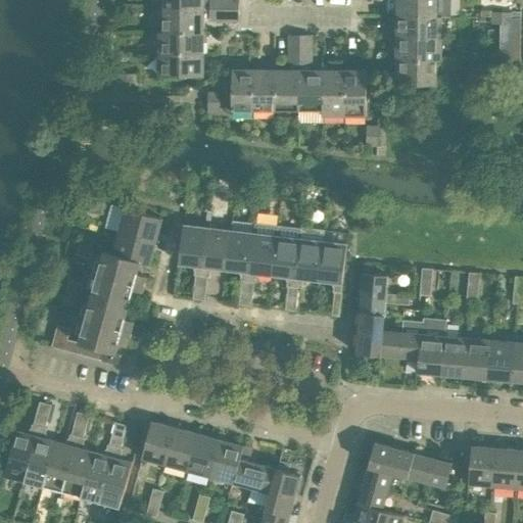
[(163,0),(163,8),(239,9),(238,0),(163,0)]
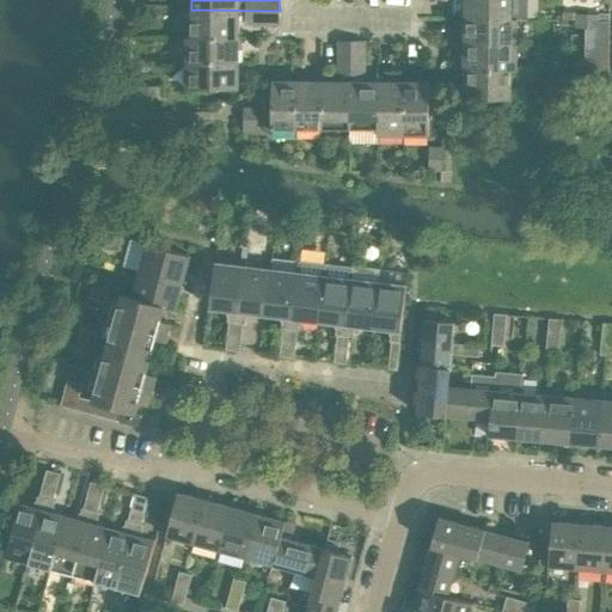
[(464,0),(464,20),(512,20),(512,19),(512,0),(464,0)]
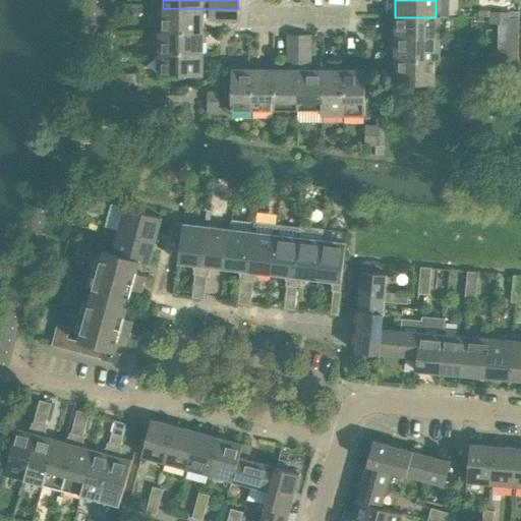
[(500,12),(500,24),(509,24),(510,18),(519,18),(519,3),(515,0),(512,0),(507,12),(500,12)]
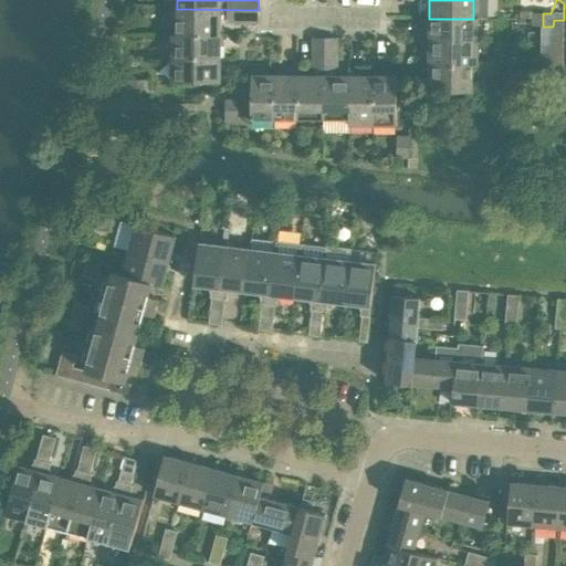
[(177,9),(177,34),(177,35),(221,35),(221,20),(227,20),(227,22),(259,22),(259,10),(177,9)]
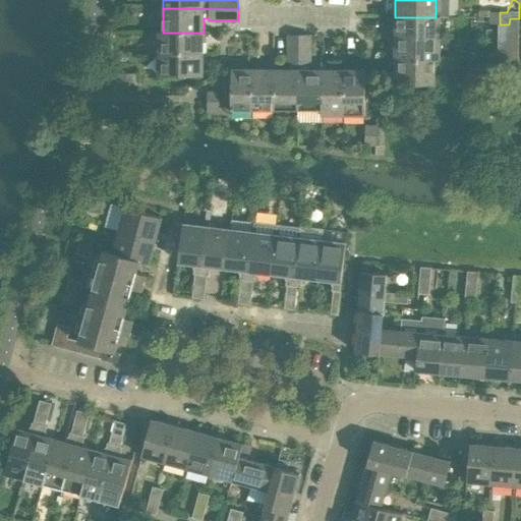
[(490,24),(500,24),(500,12),(490,12),(490,24)]
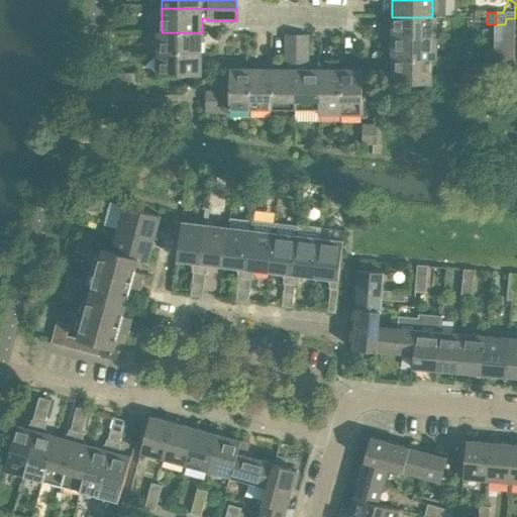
[(392,17),(392,37),(436,37),(437,16),(432,16),(432,17),(392,17)]
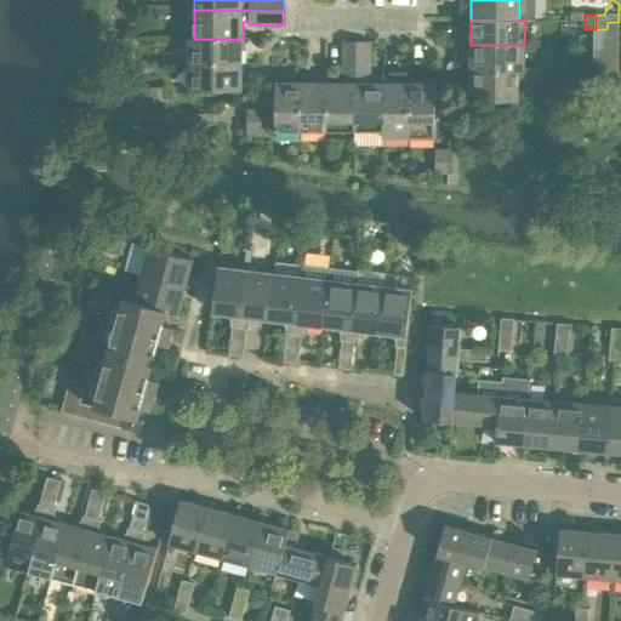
[(188,38),(188,63),(241,64),(243,39),(194,39),(194,38),(188,38)]
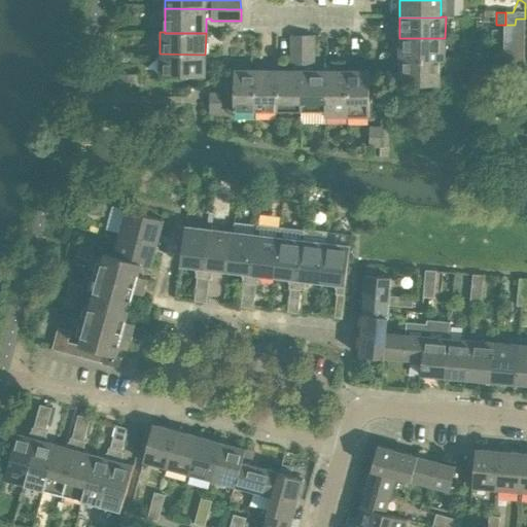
[(276,110),(302,111),(303,35),(290,35),(290,64),(292,64),(292,70),(276,70),(276,110)]
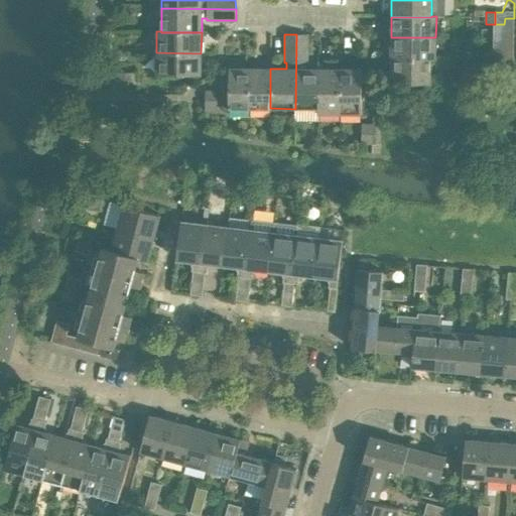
[(295,109),(318,109),(319,109),(319,69),(305,69),(305,63),(307,63),(307,34),(296,34),(295,109)]
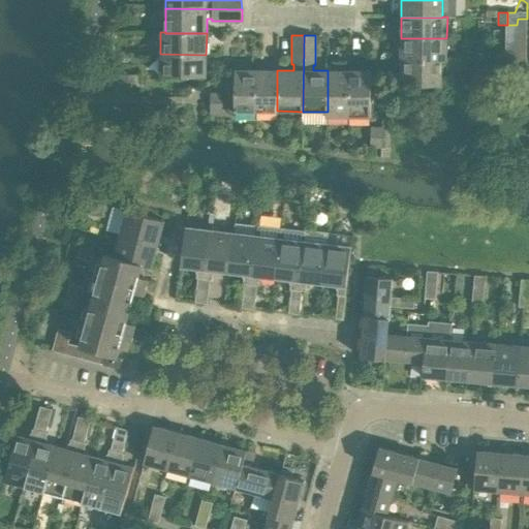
[(401,38),(401,59),(441,60),(441,61),(446,61),(446,38),(401,38)]
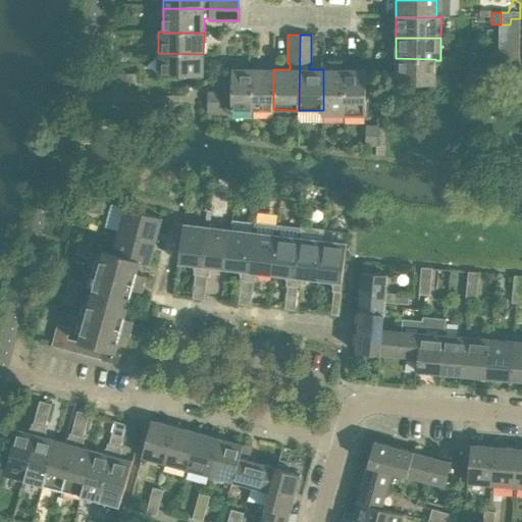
[(203,54),(158,53),(158,75),(203,75),(203,54)]
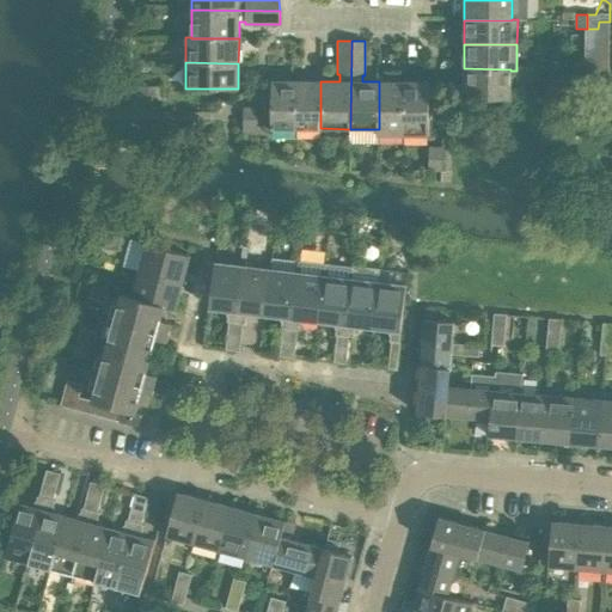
[(575,77),(586,77),(587,63),(575,63),(575,77)]
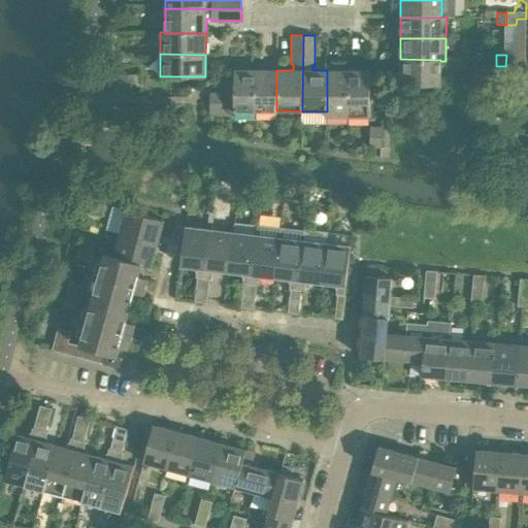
[(506,55),(505,66),(516,66),(516,55),(506,55)]
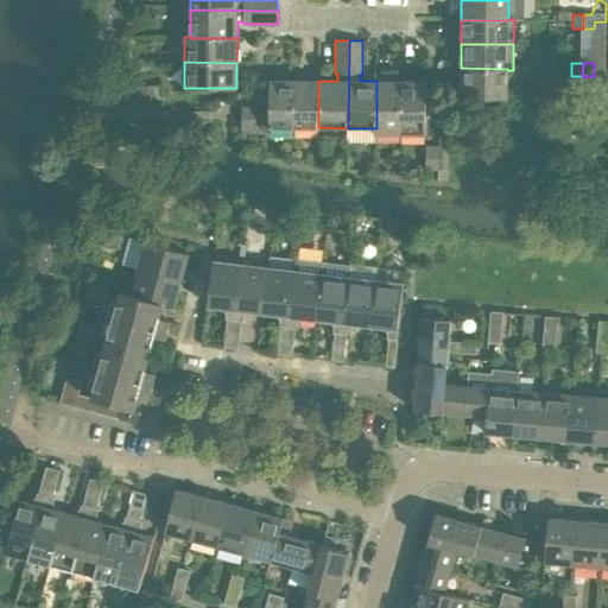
[(507,69),(461,68),(460,97),(507,99),(507,70),(507,69)]
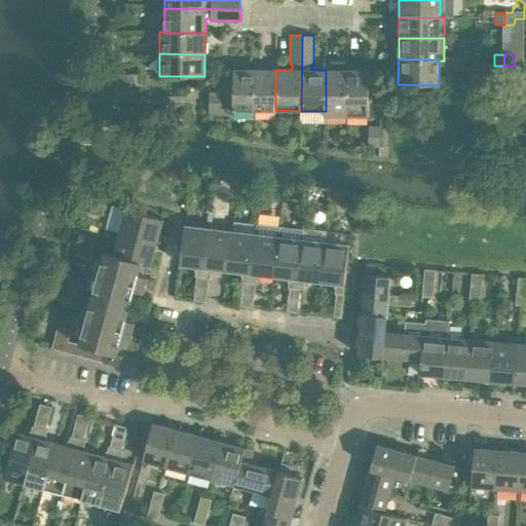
[(233,110),(255,110),(255,69),(233,69),(233,92),(231,92),(231,101),(233,101),(233,110)]
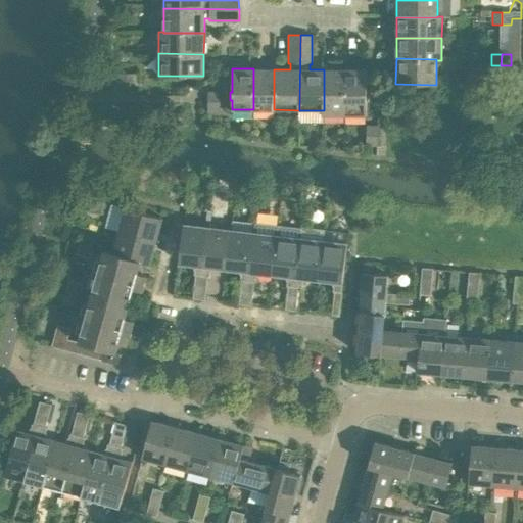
[(253,109),(274,109),(274,69),(253,68),(253,109)]
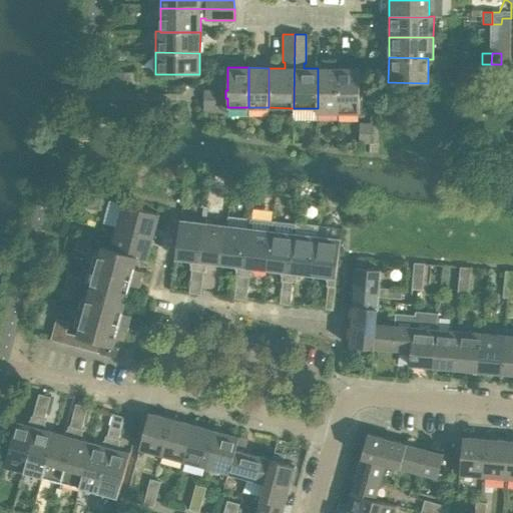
[(317,113),(338,113),(339,68),(318,68),(318,108),(317,108),(317,113)]
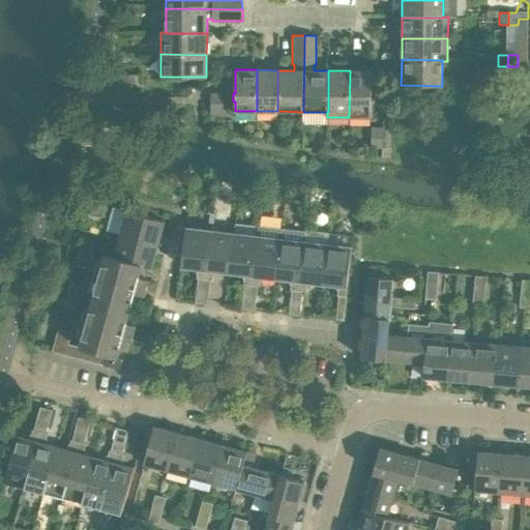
[(350,70),(349,117),(372,117),(372,70),(350,70)]
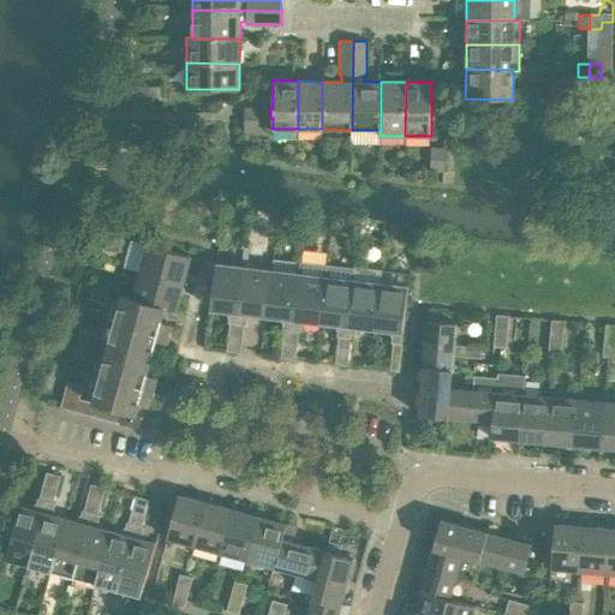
[(138,100),(149,100),(149,87),(138,87),(138,100)]
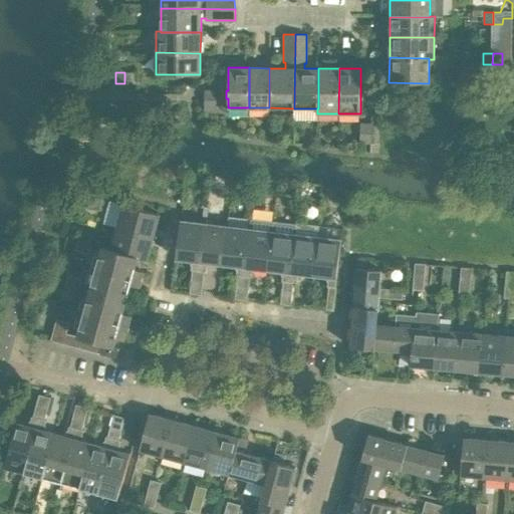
[(124,72),(124,83),(135,84),(135,72),(124,72)]
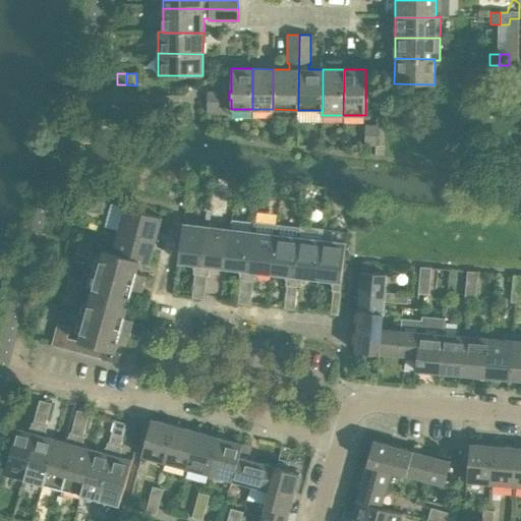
[(207,92),(207,101),(219,101),(219,92),(207,92)]
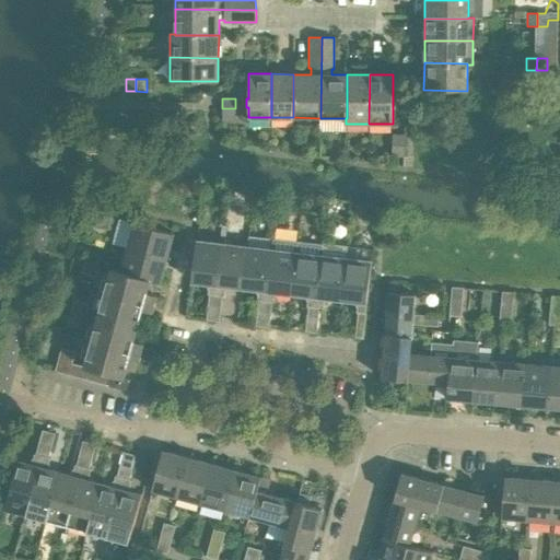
[(235,108),(222,108),(222,119),(235,119),(235,108)]
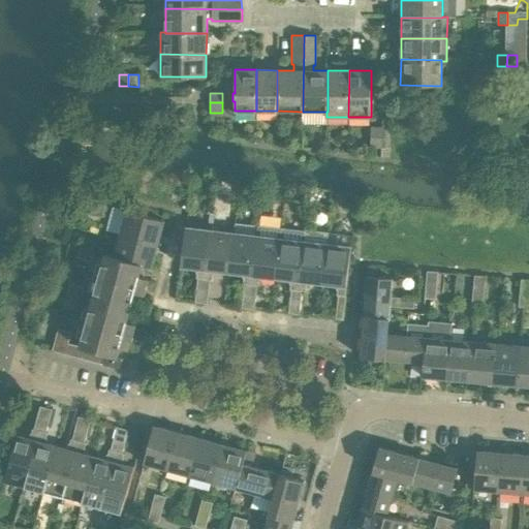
[(159,114),(147,114),(148,124),(160,123),(159,114)]
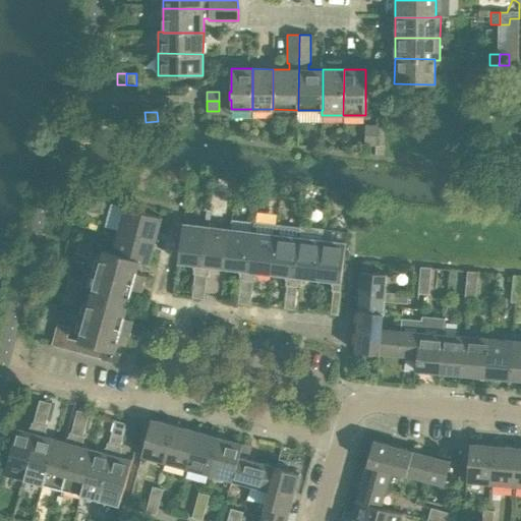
[(365,125),(365,135),(377,135),(377,125),(365,125)]
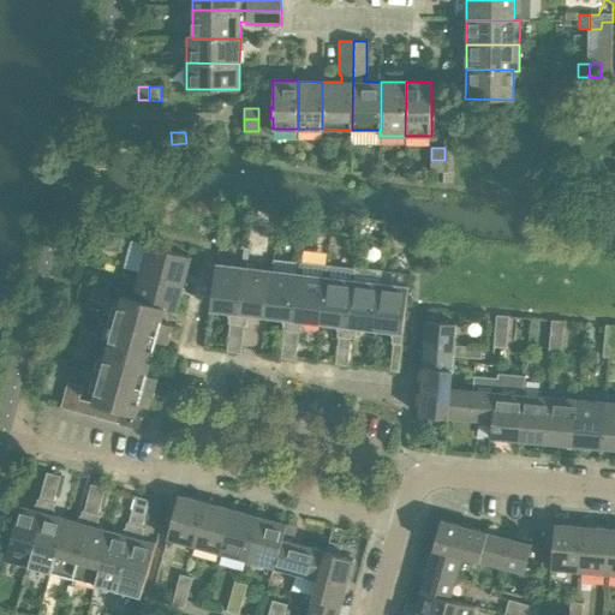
[(445,160),(431,160),(430,171),(445,171),(445,160)]
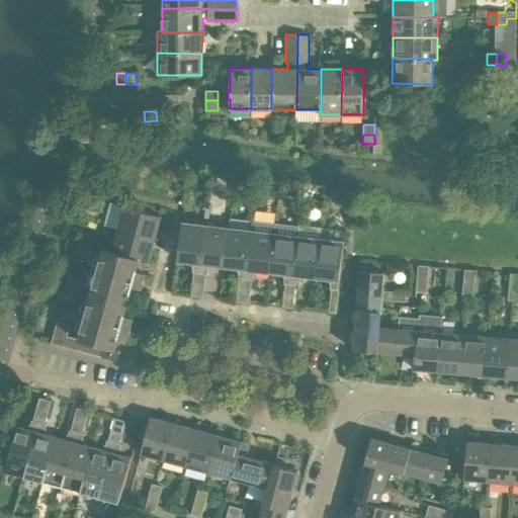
[(88,207),(100,210),(103,200),(90,197),(88,207)]
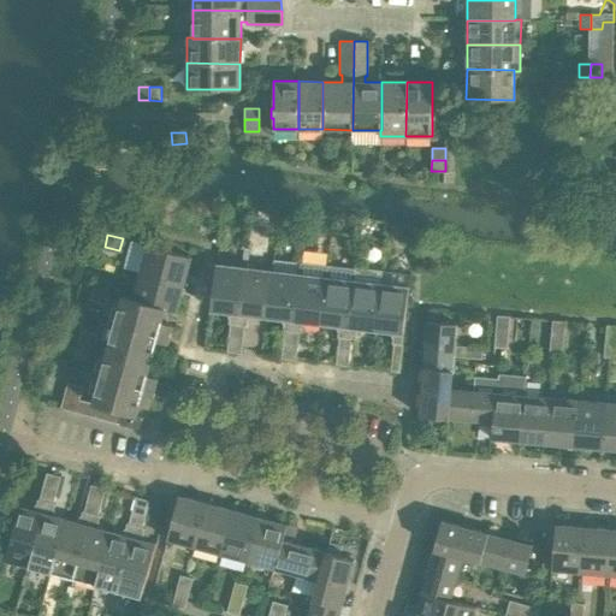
[(61,408),(119,424),(123,412),(136,415),(142,395),(152,397),(157,378),(147,375),(157,342),(166,344),(171,325),(161,323),(165,309),(176,312),(191,256),(148,244),(134,298),(123,295),(93,402),(80,400),(83,386),(67,383),(61,408)]
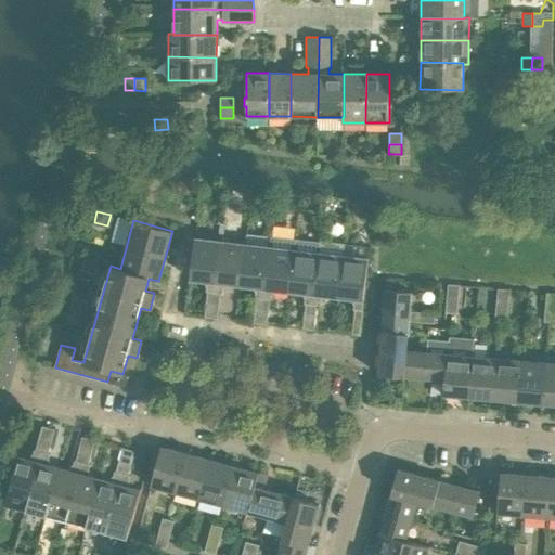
[(255,310),(269,312),(270,299),(263,299),(270,237),(246,234),(245,244),(240,284),(256,286),(255,298),(257,298),(255,310)]
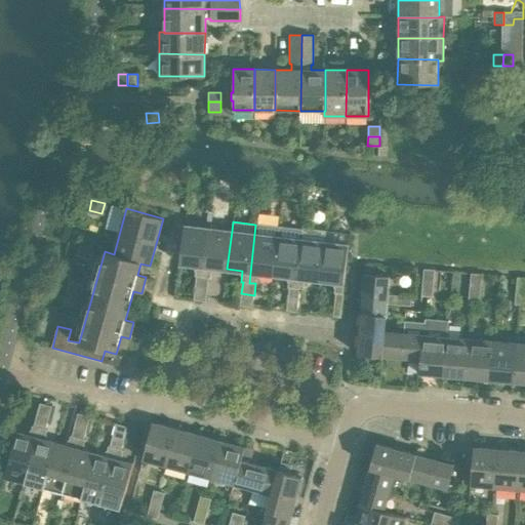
[(258,273),(274,275),(280,227),(255,225),(249,283),(255,283),(256,283),(258,273)]
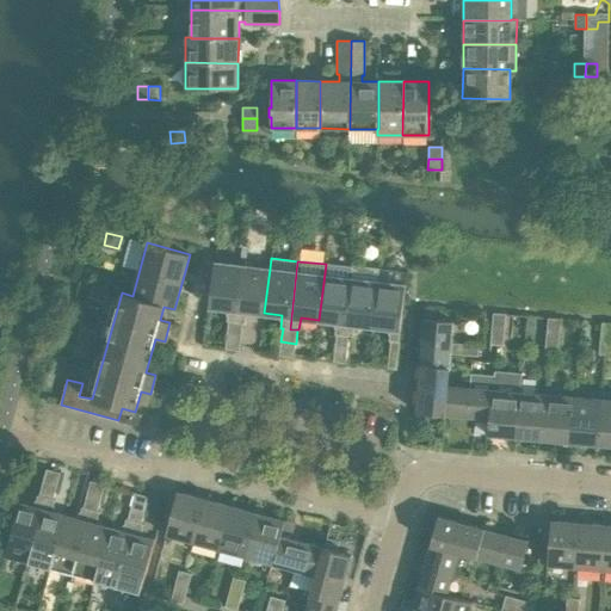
[(241,337),(244,323),(235,322),(242,266),(215,263),(209,307),(228,309),(227,321),(228,321),(227,335),(241,337)]
